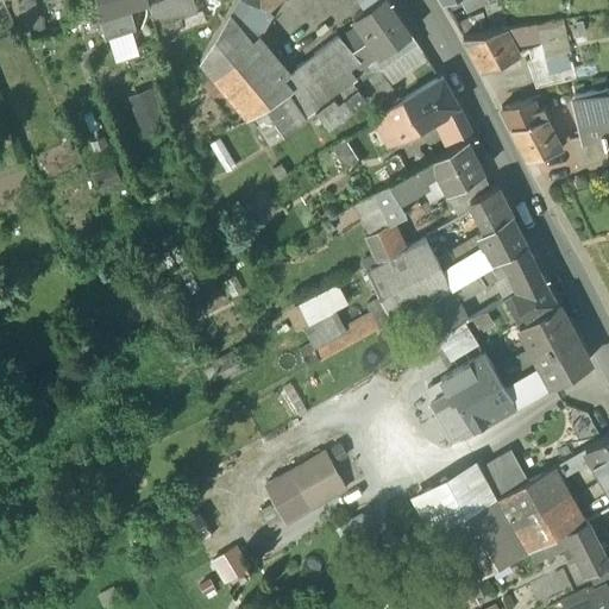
[(20,0),(17,1),(22,23),(39,19),(35,0),(20,0)]
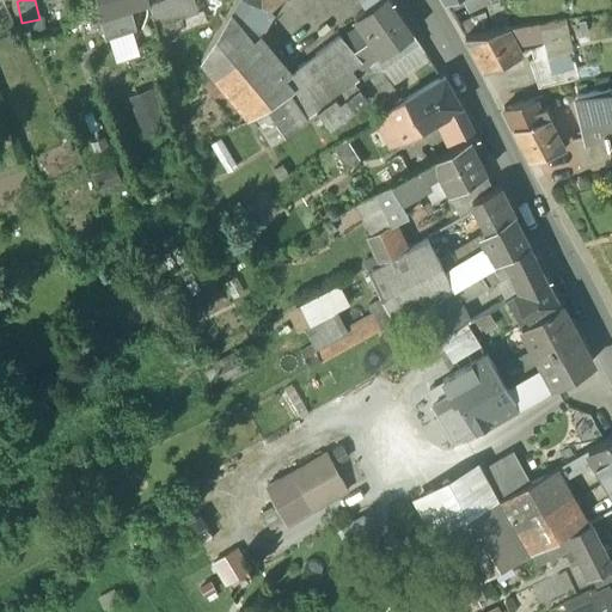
[(96,0),(98,20),(103,18),(129,11),(151,5),(152,4),(150,0),(96,0)]
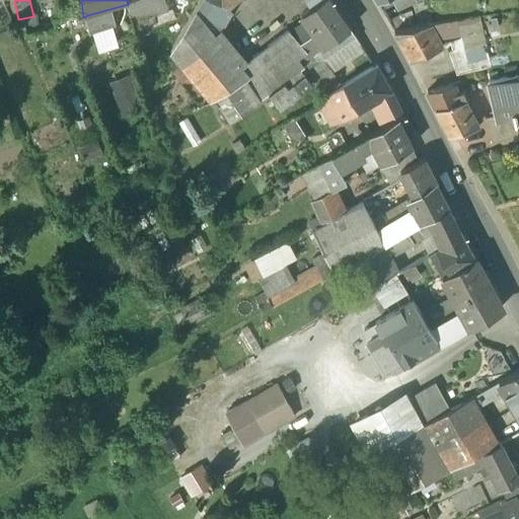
[(167,12),(165,0),(137,0),(129,3),(128,4),(135,39),(149,35),(147,28),(155,26),(153,17),(167,12)]
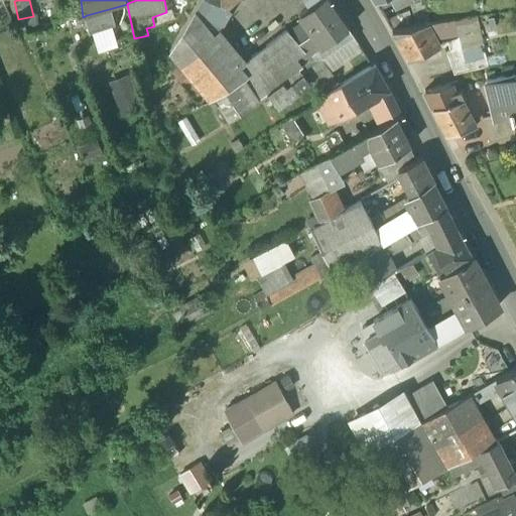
[(214,36),(238,11),(203,0),(202,0),(196,12),(214,36)]
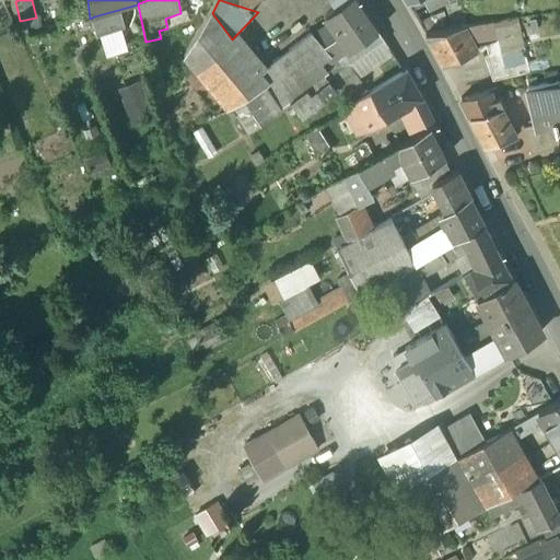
[(220,0),(258,12),(268,0),(220,0)]
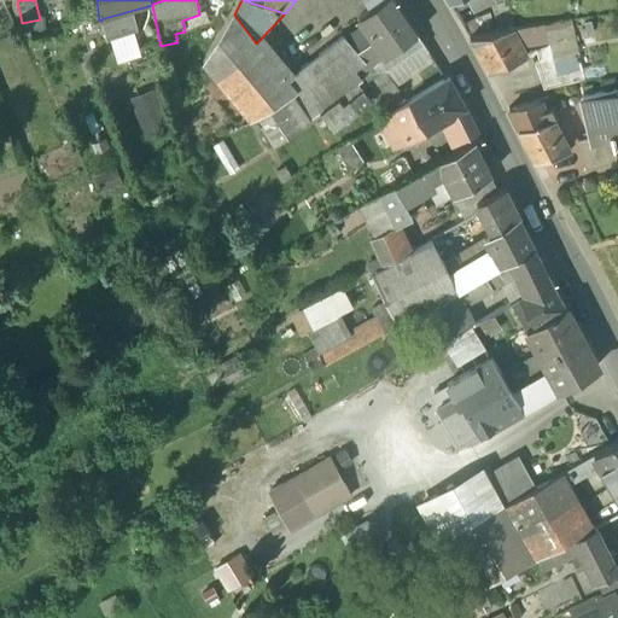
[(418,38),(390,0),(386,0),(360,21),(365,28),(375,42),(383,52),(388,58),(418,38)]
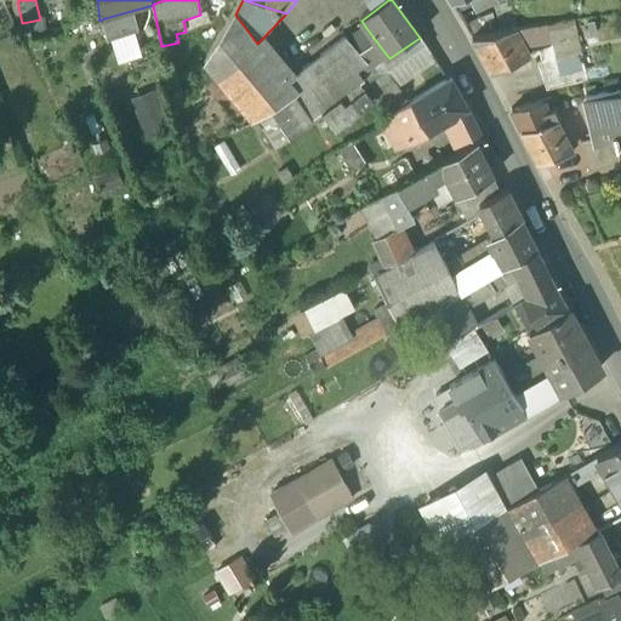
[(493,0),(502,32),(514,30),(520,29),(511,0),(493,0)]
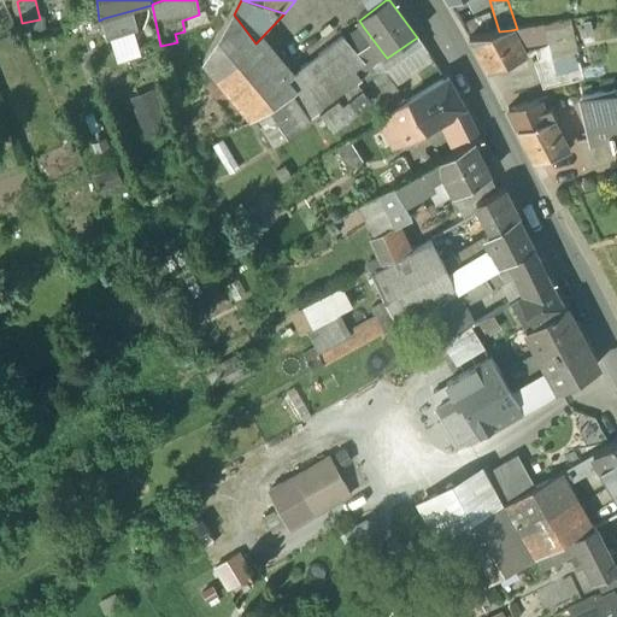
[(130,11),(104,18),(109,37),(135,30),(130,11)]
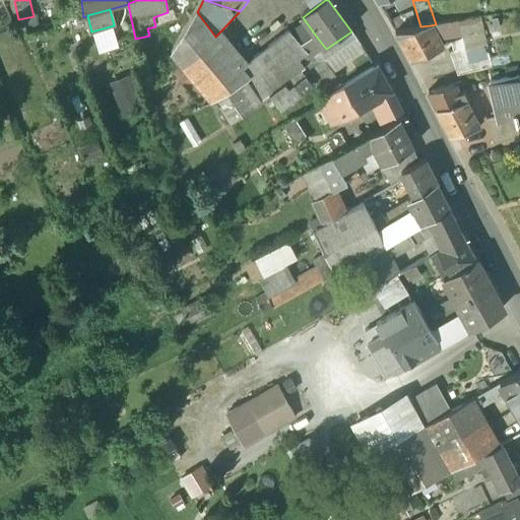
[(197,12),(173,55),(182,70),(210,105),(218,100),(231,92),(230,91),(246,81),(249,79),(241,68),(215,37),(197,12)]
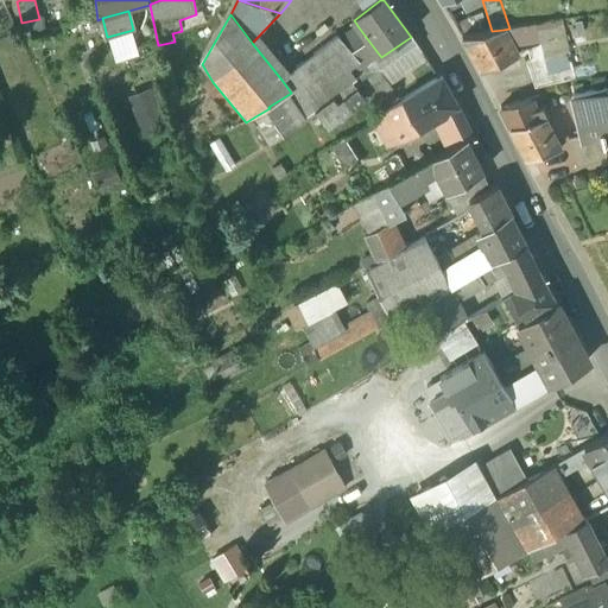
[(473,18),(455,27),(461,39),(480,35),(473,18)]
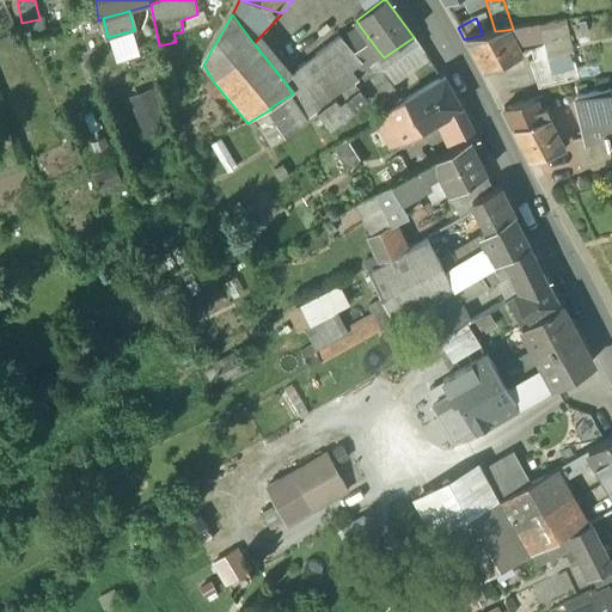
[(540,24),(545,46),(567,41),(562,19),(540,24)]
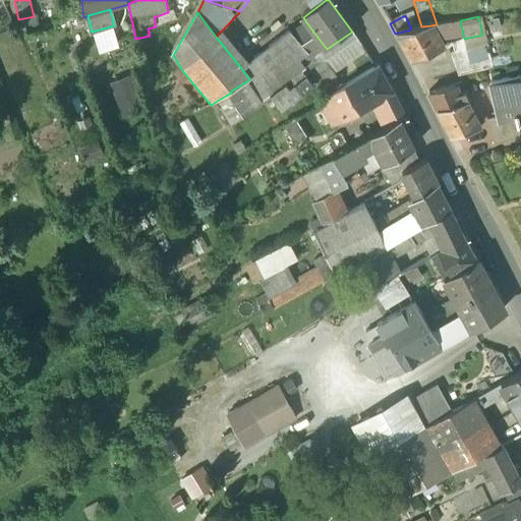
[(437,24),(431,25),(441,44),(451,41),(464,39),(460,20),(437,24)]
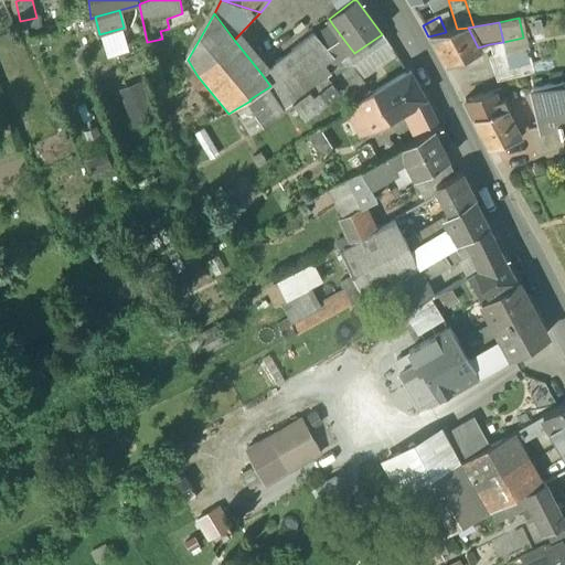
[(343,39),(333,25),(317,38),(327,50),(343,39)]
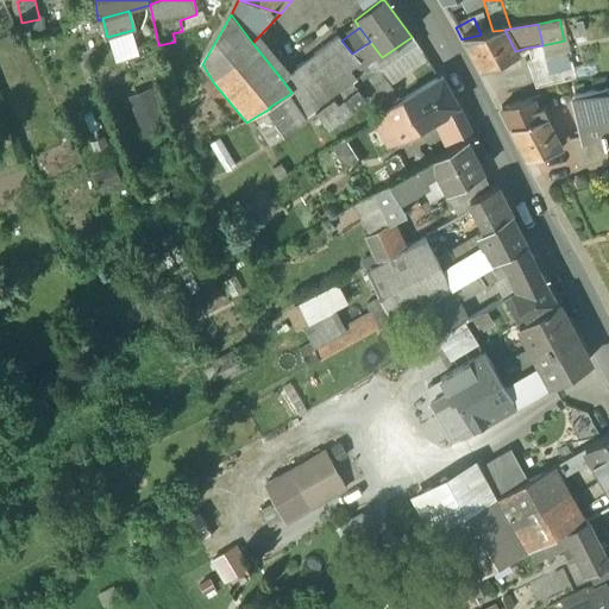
[(481,35),(462,39),(481,73),(518,57),(515,51),(504,30),(493,31),(481,35)]
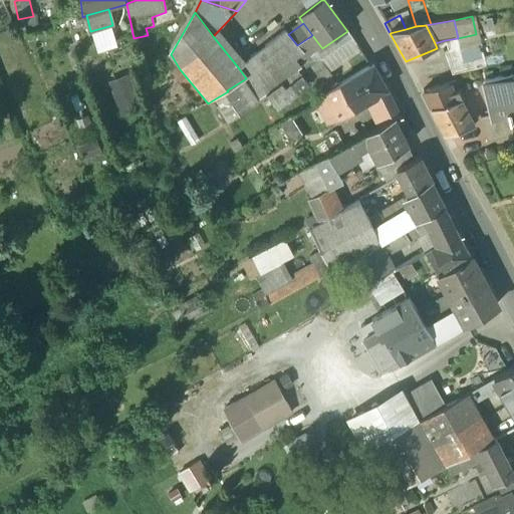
[(288,34),(285,31),(238,67),(246,78),(243,80),(257,100),(298,70),(301,68),(294,60),(304,53),(297,45),(288,34)]
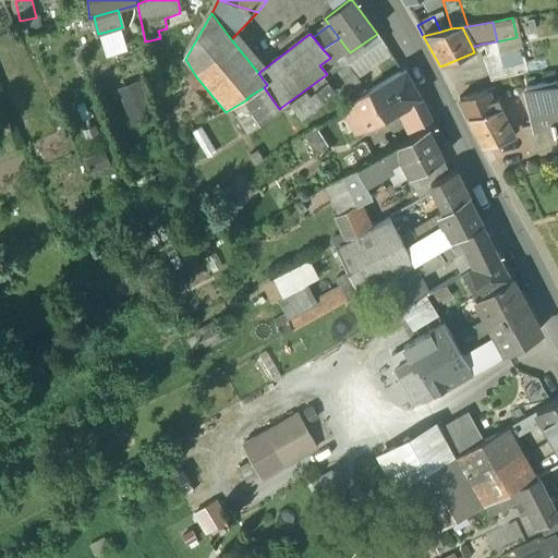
[(497,41),(483,44),(486,58),(476,60),(484,86),(524,76),(517,37),(497,41)]
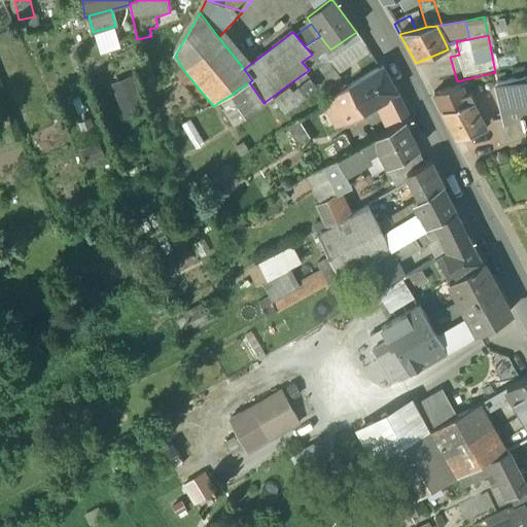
[(312,55),(302,62),(309,70),(319,62),(317,60),(330,50),(329,50),(330,49),(326,44),(312,55)]
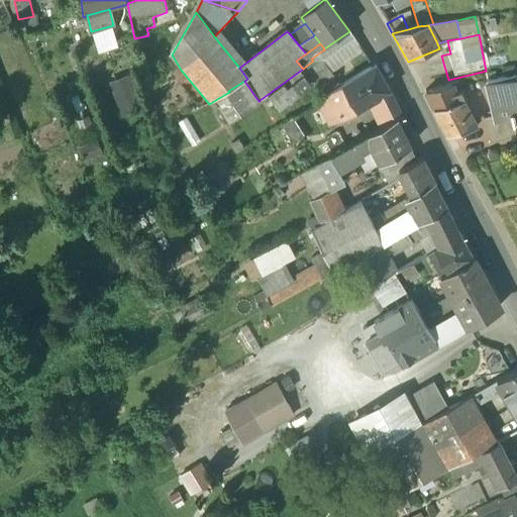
[(310,86),(320,100),(340,88),(324,63),(313,61),(303,69),(300,71),(303,76),(310,86)]
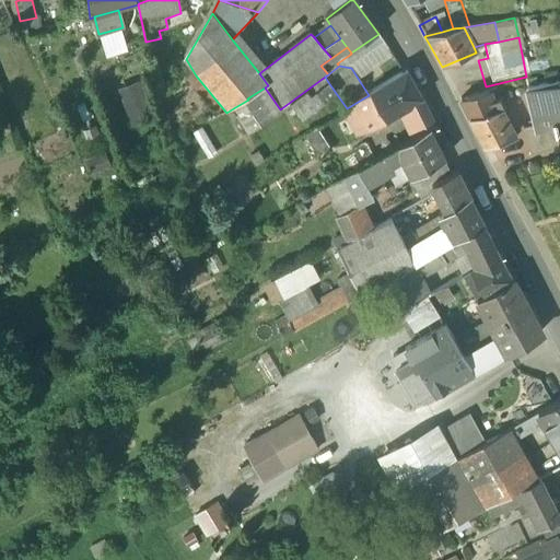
[(347,108),(345,109),(358,133),(381,124),(408,109),(420,136),(429,131),(434,127),(421,100),(407,73),(369,95),(347,108)]
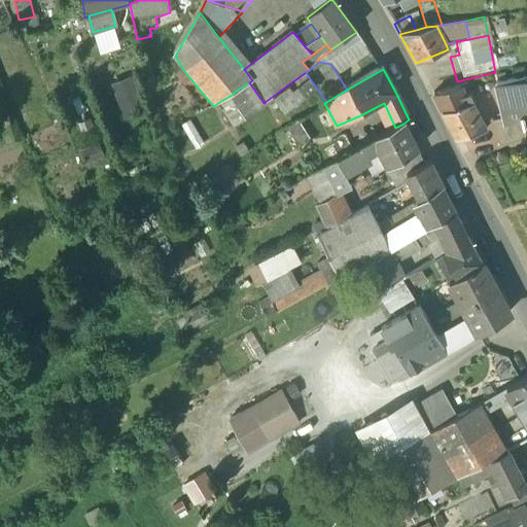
[(129,75),(113,81),(125,115),(142,109),(129,75)]
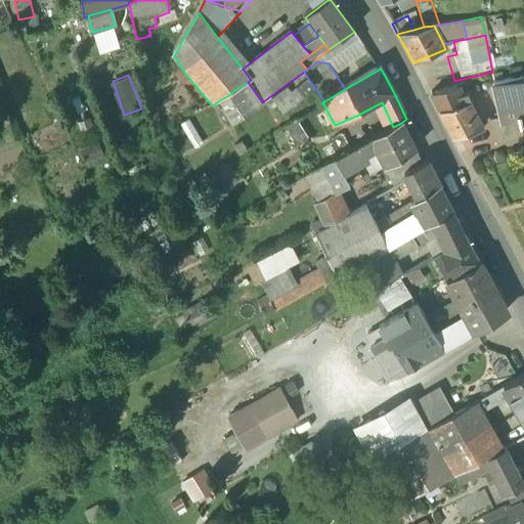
[(522,76),(493,83),(504,118),(505,123),(507,122),(507,120),(519,117),(520,123),(521,123),(523,122),(522,119),(523,118),(523,79),(523,80),(522,76)]
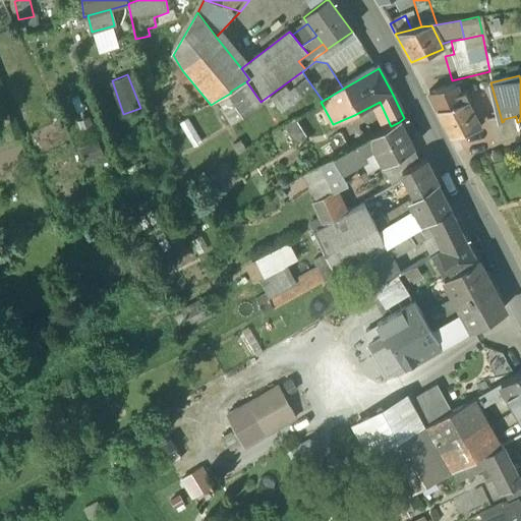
[(305,76),(273,100),(280,110),(312,87),(305,76)]
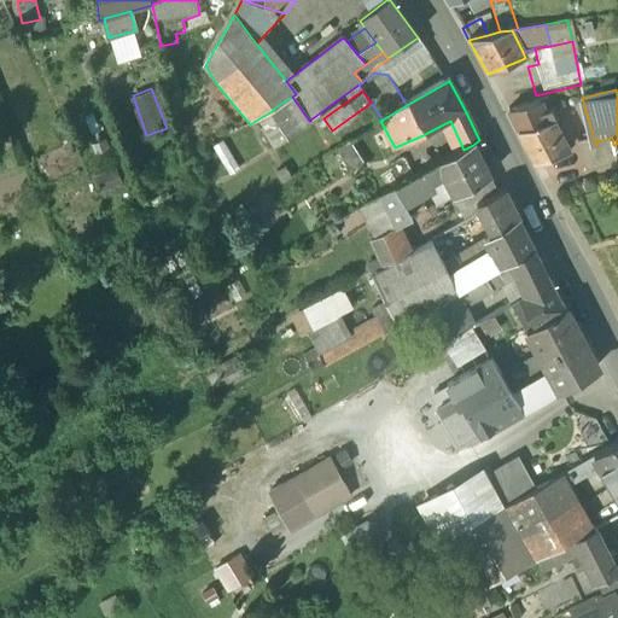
[(274,110),(260,118),(275,143),(309,121),(292,97),(273,109),(274,110)]
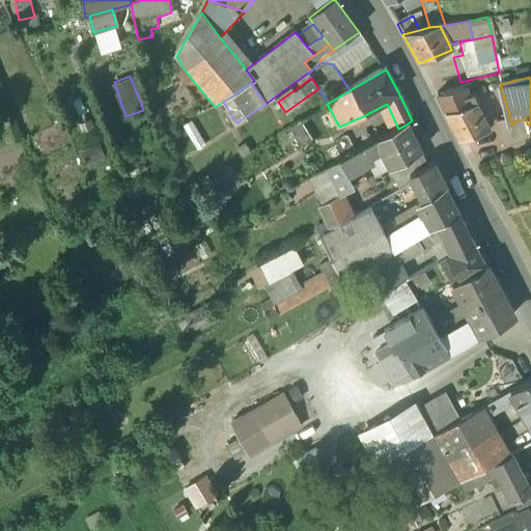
[(472,106),(465,87),(438,96),(445,115),(460,143),(488,134),(477,104),(472,106)]
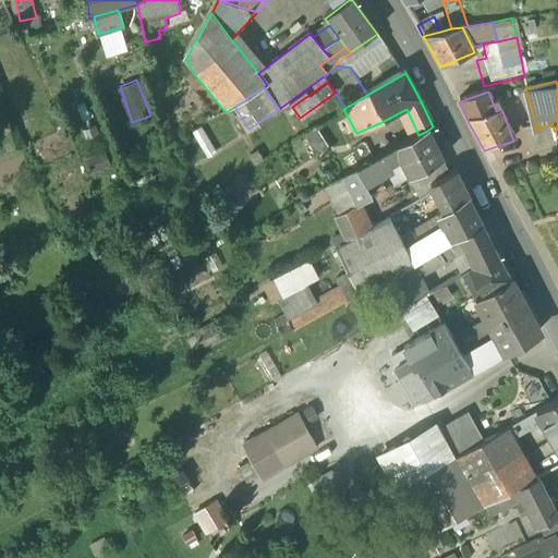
[(201,124),(192,130),(207,156),(217,149),(201,124)]
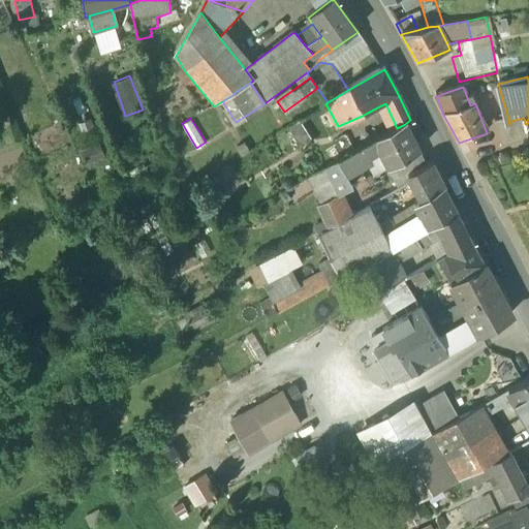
[(524,118),(511,121),(511,123),(509,124),(508,119),(496,122),(502,149),(504,148),(503,146),(528,141),(528,143),(528,142),(528,135),(526,124),(525,124),(524,118)]
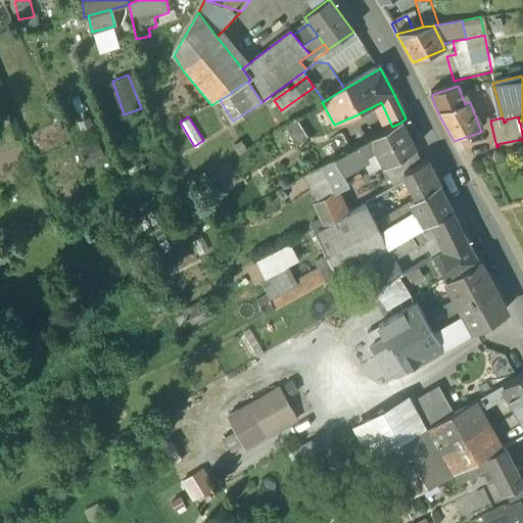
[(295,119),(284,126),(296,144),(307,136),(295,119)]
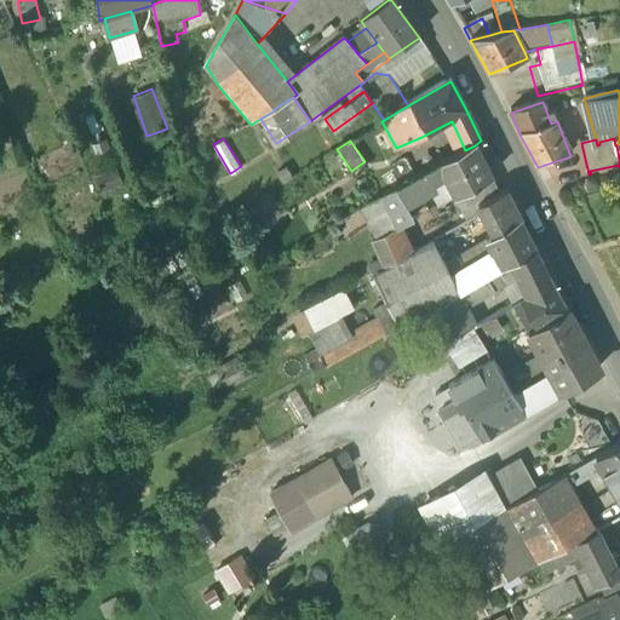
[(465,150),(422,174),(429,187),(435,196),(447,189),(453,200),(492,179),(475,145),(465,150)]
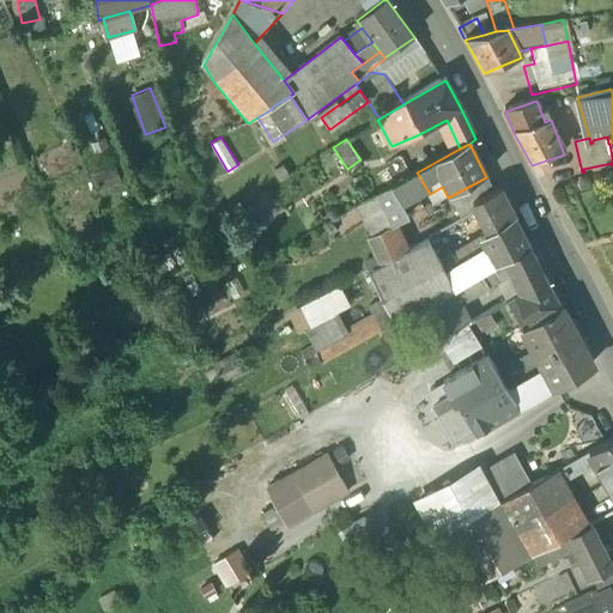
[(283,163),(272,169),(279,180),(289,174),(283,163)]
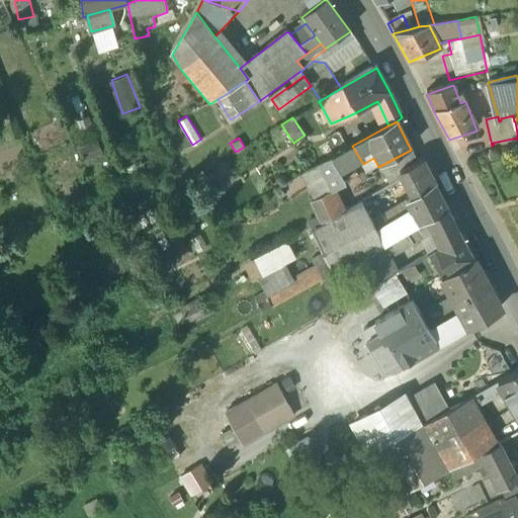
[(352,146),(324,162),(337,187),(348,207),(360,201),(366,197),(348,162),(358,156),(352,146)]
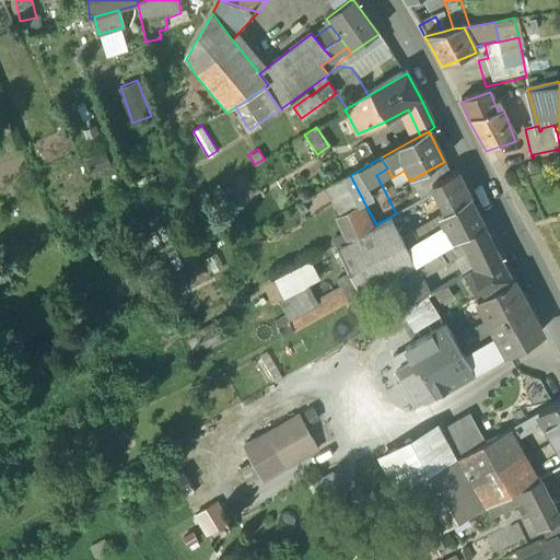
[(420,200),(434,193),(430,186),(439,182),(451,175),(444,162),(409,181),(420,200)]
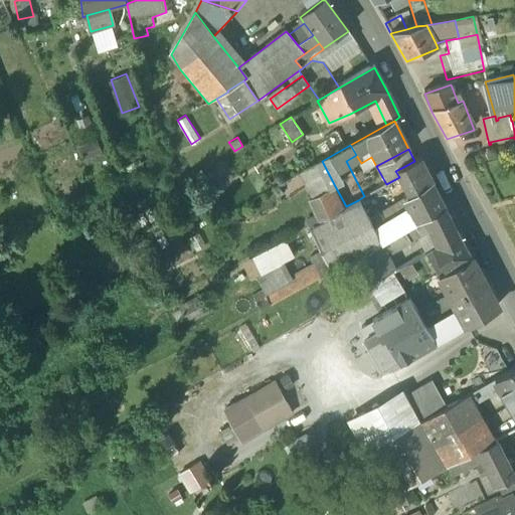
[(414,161),(403,167),(406,173),(399,177),(402,183),(425,170),(419,159),(414,161)]
